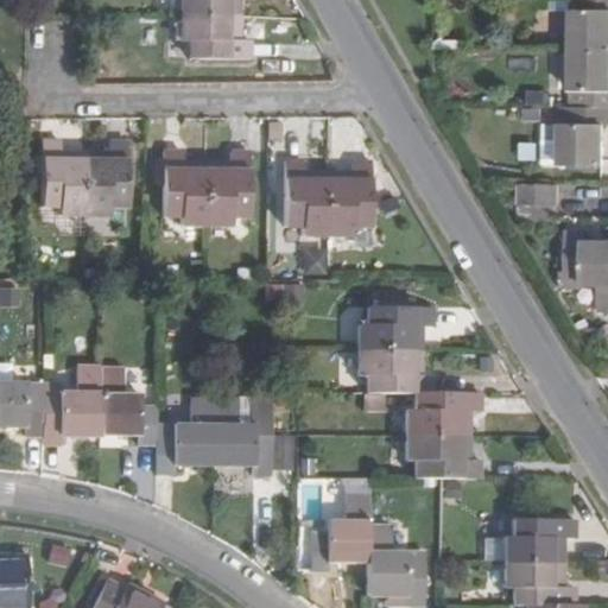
[(178,0),(178,17),(238,18),(238,0),(178,0)]
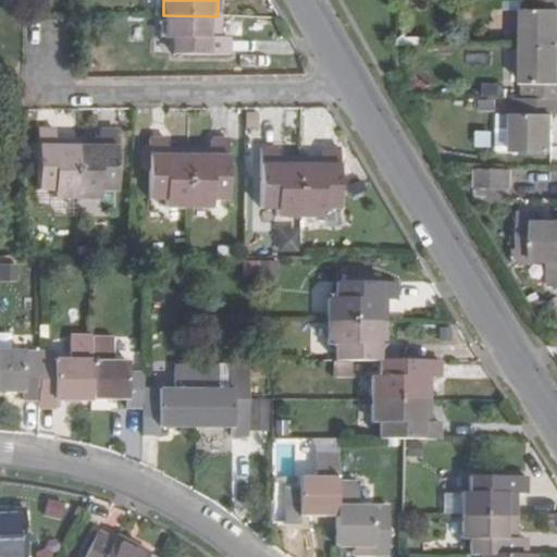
[(556,0),(523,0),(524,46),(556,45),(556,0)]
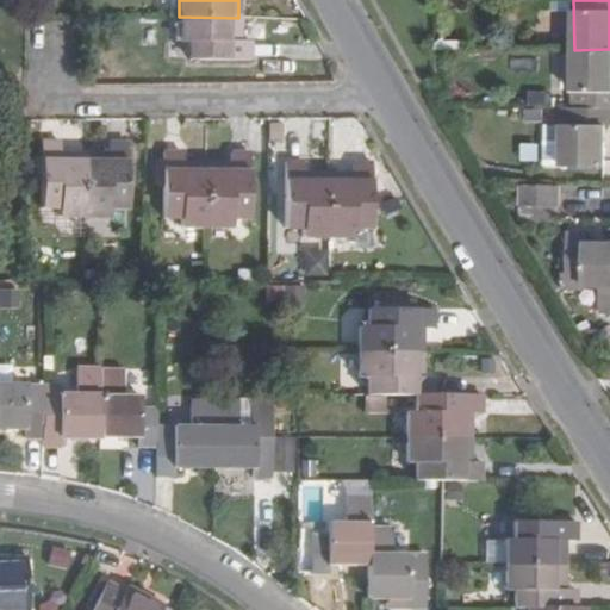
[(251,42),(240,42),(238,18),(179,17),(179,42),(187,43),(187,60),(251,61),(251,42)]
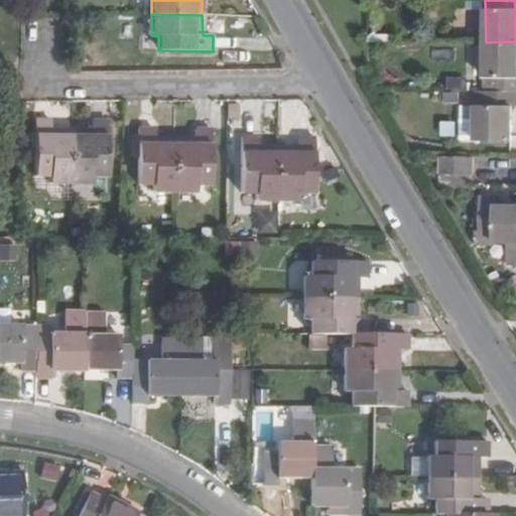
[(515,41),(486,42),(485,92),(515,92),(515,41)]
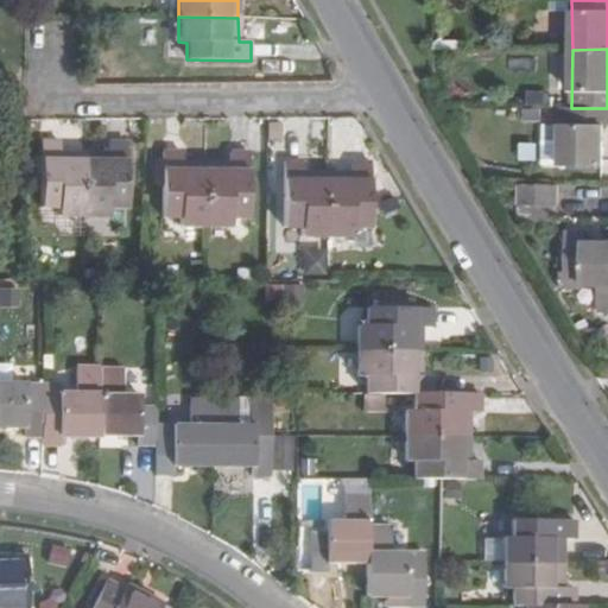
[(603,125),(607,125),(607,108),(571,108),(561,108),(561,140),(561,164),(602,165),(603,125)]
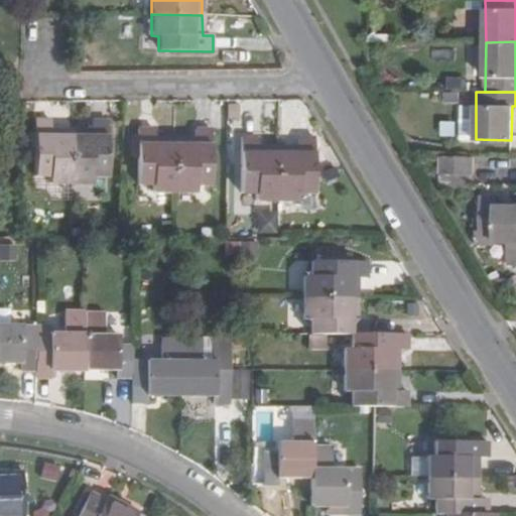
[(460,118),(460,139),(476,139),(476,119),(460,118)]
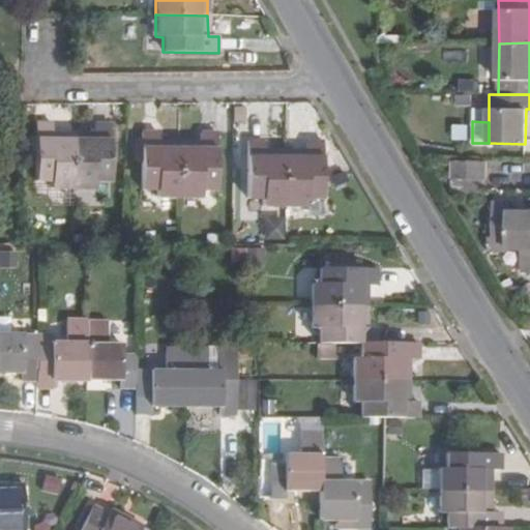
[(50,180),(50,188),(72,189),(74,135),(52,133),(52,124),(35,124),(35,180),(50,180)]
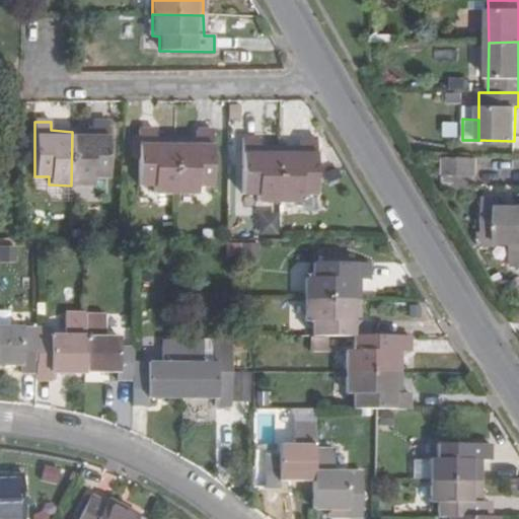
[(91,123),(91,132),(72,132),(71,186),(91,186),(91,177),(107,177),(108,123),(91,123)]
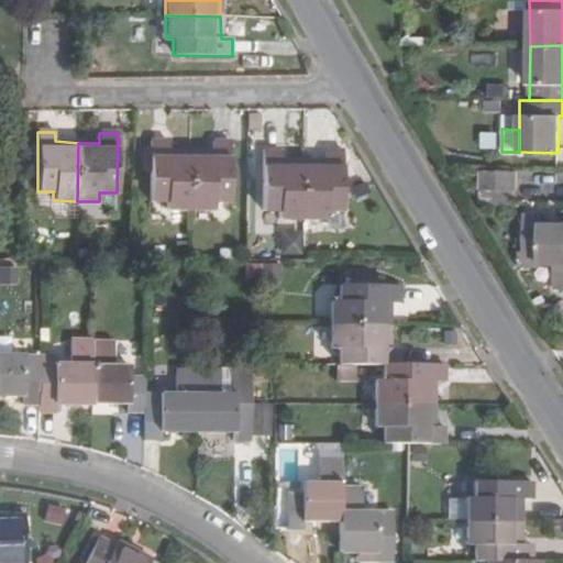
[(166,200),(166,209),(189,209),(190,152),(168,152),(169,142),(151,142),(151,150),(150,172),(150,200),(166,200)]
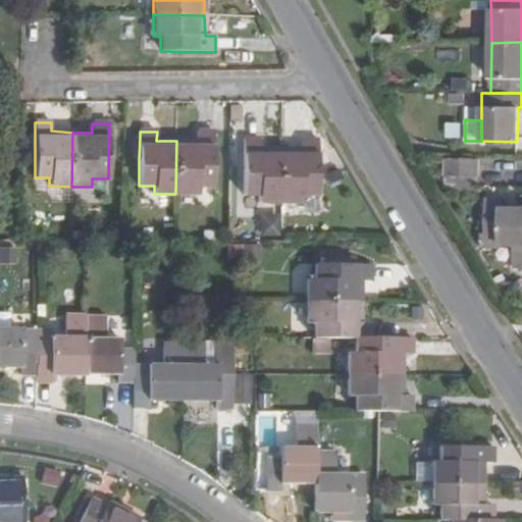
[(197,133),(197,142),(176,141),(175,194),(197,194),(197,188),(212,188),(213,133),(197,133)]
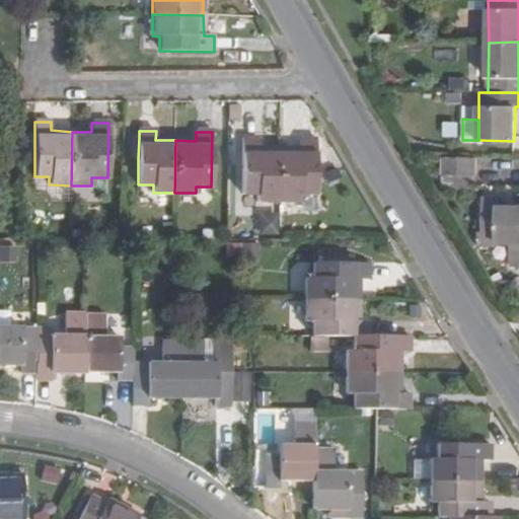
[(256,194),(257,202),(280,202),(280,149),(258,149),(258,139),(241,139),(242,194),(256,194)]
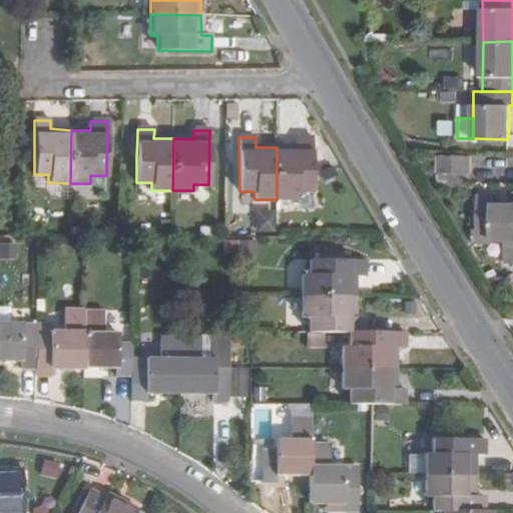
[(295,138),(295,147),(277,147),(277,199),(296,199),(297,193),(311,192),(312,138),(295,138)]
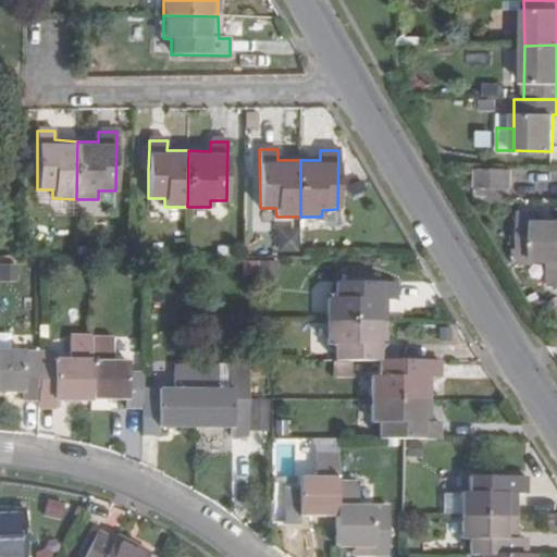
[(511,171),(479,170),(479,187),(510,188),(511,171)]
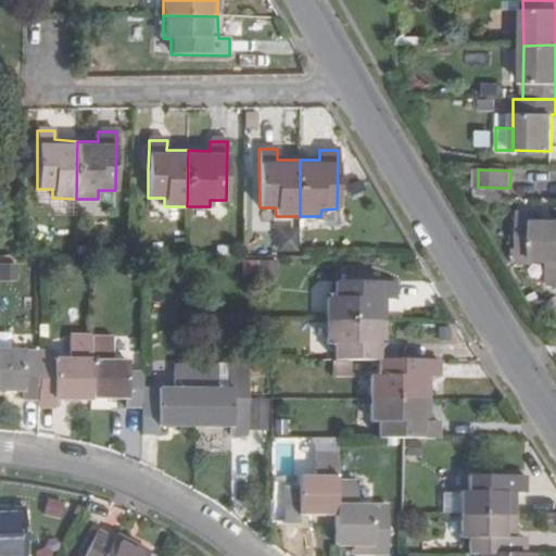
[(52,189),(37,189),(37,206),(52,206),(52,214),(72,214),(72,198),(52,198),(52,189)]
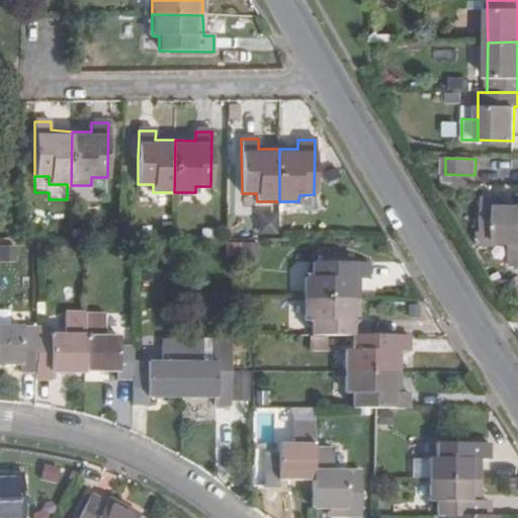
[(97,199),(96,186),(75,186),(75,200),(97,199)]
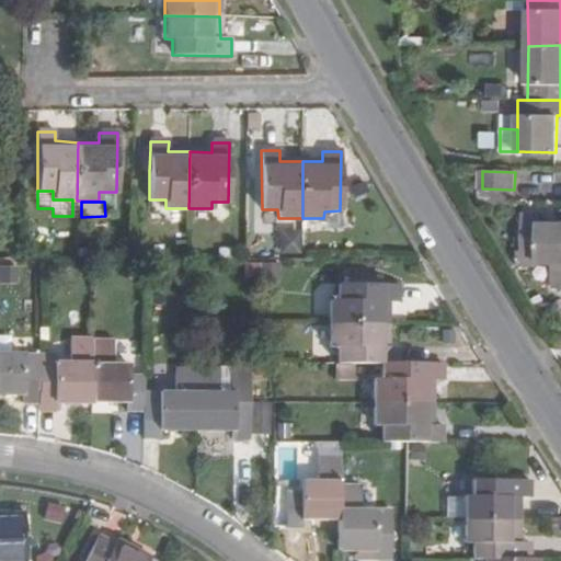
[(560,224),(539,224),(539,215),(523,215),(522,250),(518,250),(518,265),(538,265),(538,251),(542,251),(542,262),(553,262),(553,286),(560,286),(560,224)]
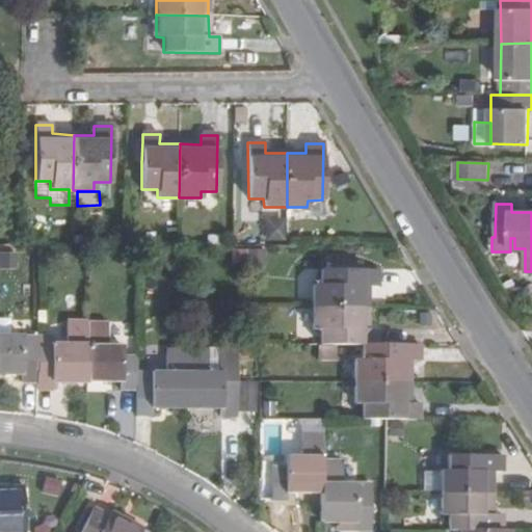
[(286,242),(287,210),(264,209),(263,241),(286,242)]
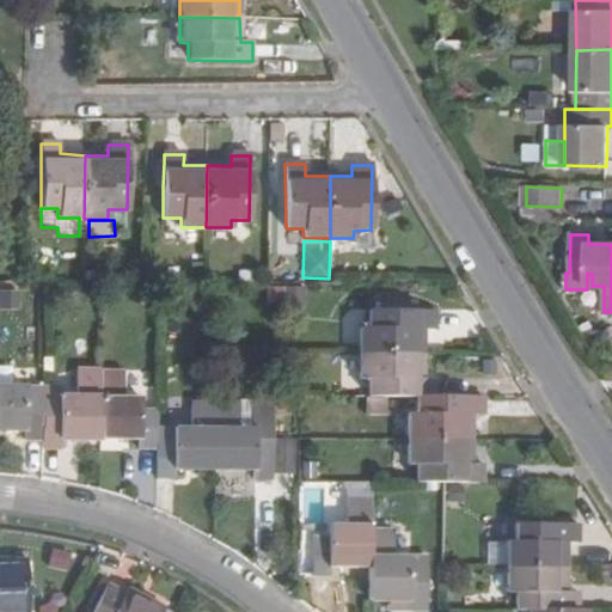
[(381,303),(381,311),(417,311),(417,301),(381,303)]
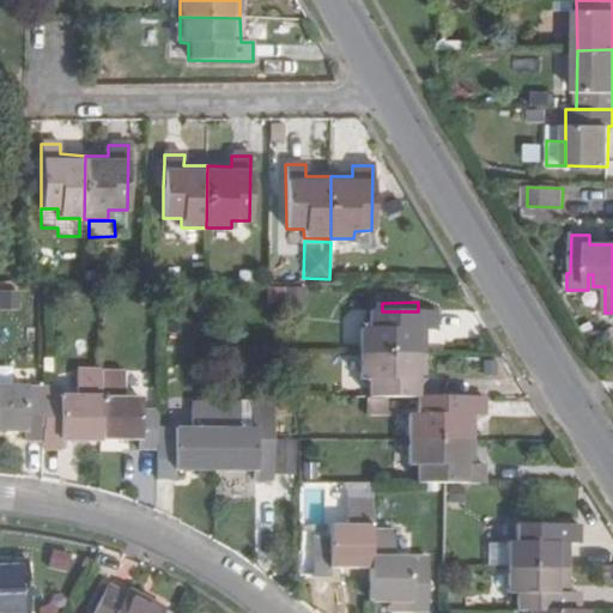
[(435,331),(436,311),(418,311),(370,313),(370,332),(360,332),(360,353),(425,353),(424,331),(435,331)]
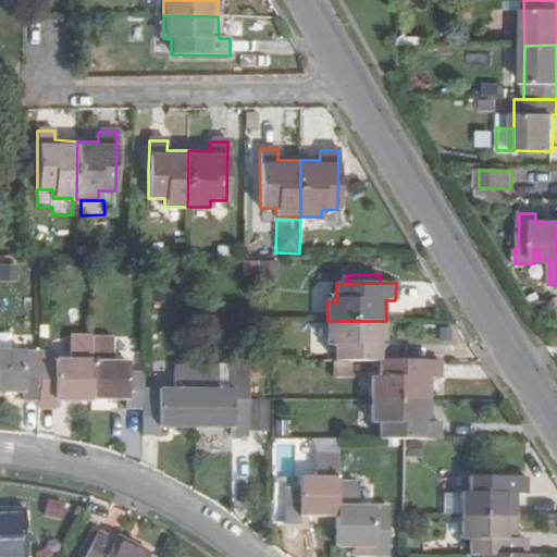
[(335,347),(335,362),(380,362),(396,361),(396,346),(385,346),(386,321),(327,321),(327,347),(335,347)]
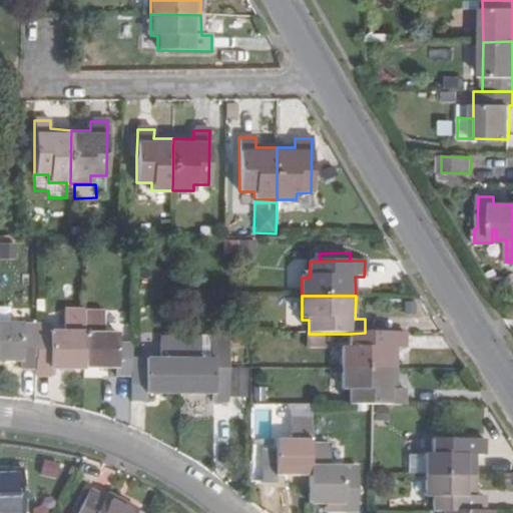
[(48,334),(49,332),(35,331),(34,369),(34,377),(50,377),(50,369),(82,370),(83,312),(64,312),(63,334),(48,334)]
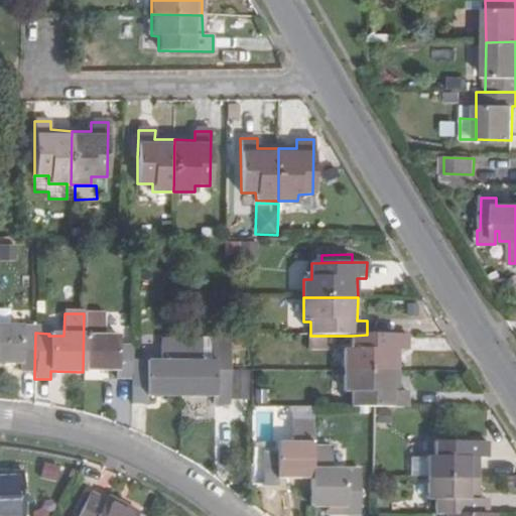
[(117,373),(117,380),(131,380),(132,370),(131,346),(119,346),(119,336),(105,336),(105,313),(84,313),(83,372),(117,373)]
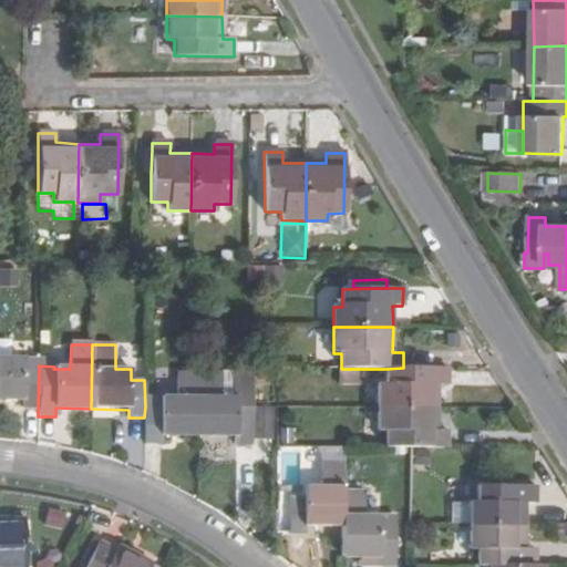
[(22,408),(38,408),(39,366),(40,360),(0,359),(0,399),(23,400),(22,408)]
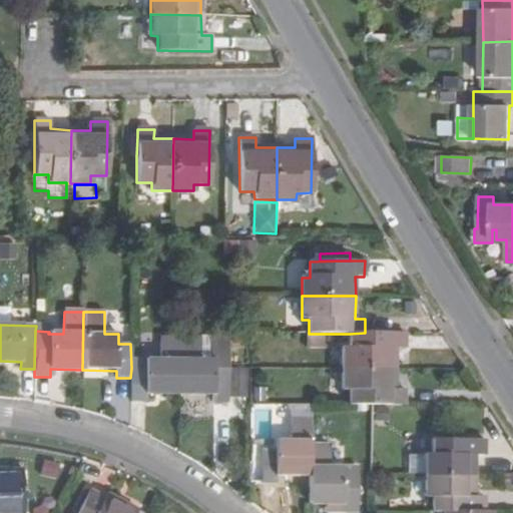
[(404,349),(405,333),(365,333),(350,334),(350,348),(342,348),(342,370),(395,369),(395,349),(404,349)]
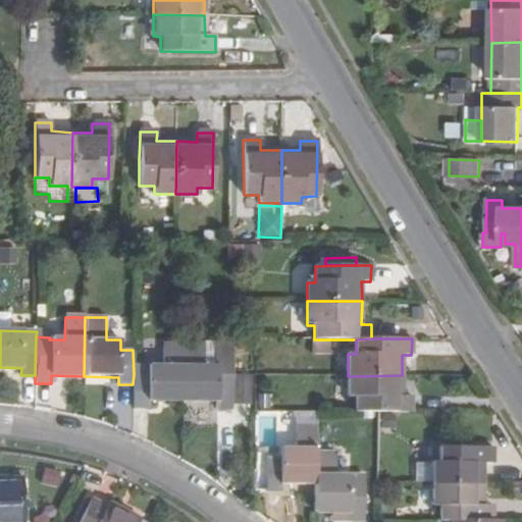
[(149,410),(148,402),(181,402),(184,342),(162,342),(162,365),(148,365),(148,374),(134,374),(133,384),(133,410),(149,410)]
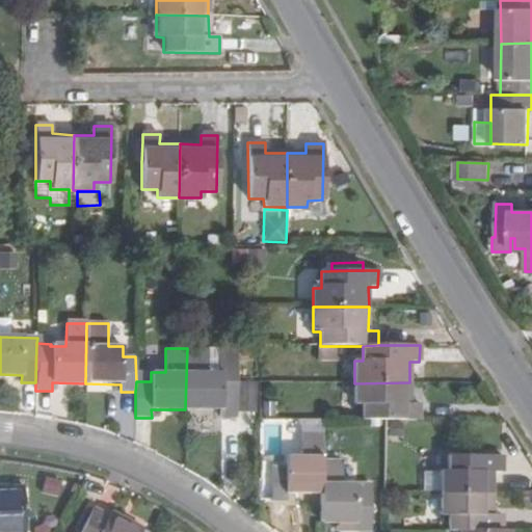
[(206,348),(189,349),(187,348),(185,409),(220,409),(220,419),(237,419),(237,368),(221,367),(220,372),(207,372),(206,348)]
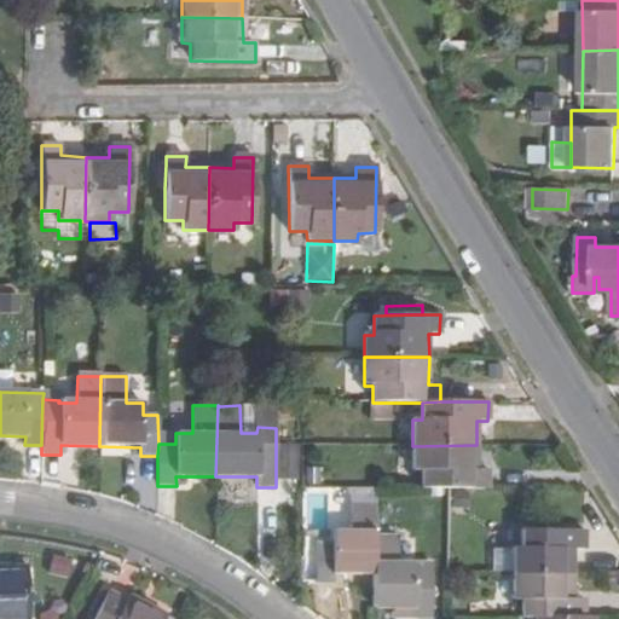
[(476,469),(476,445),(412,446),(412,472),(422,472),(422,491),(449,490),(487,489),(487,469),(476,469)]
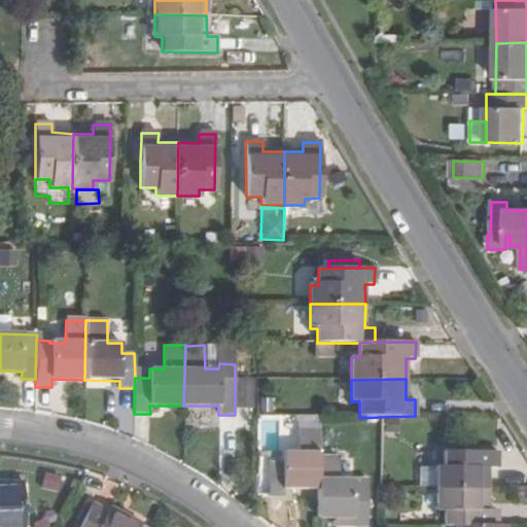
[(251,381),(237,381),(236,408),(251,408),(251,381)]
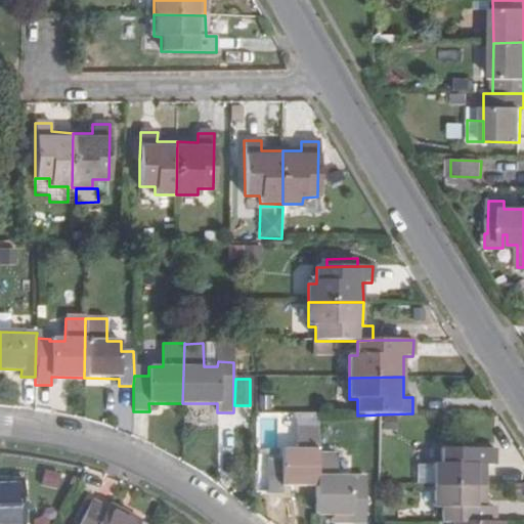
[(281,494),(281,485),(315,486),(316,456),(316,428),(297,428),(296,450),(280,450),(281,461),(267,461),(266,494),(281,494)]
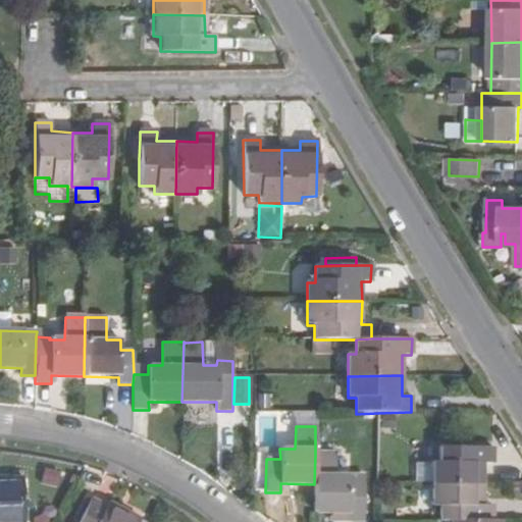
[(491,464),(492,448),(440,449),(440,463),(433,463),(433,483),(433,485),(483,484),(483,464),(491,464)]
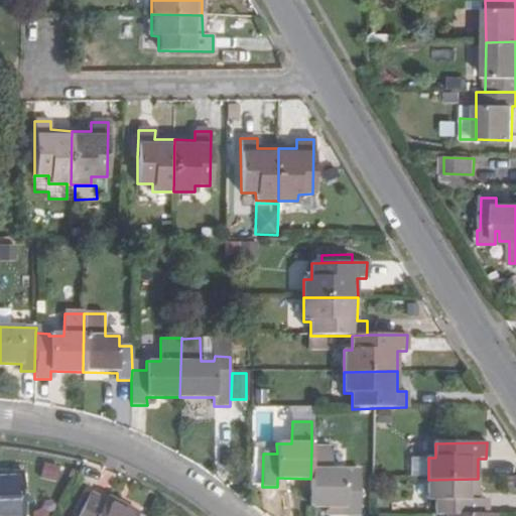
[(332,472),(332,449),(311,449),(310,479),(311,506),(345,506),(345,513),(360,514),(361,483),(346,483),(346,473),(332,472)]
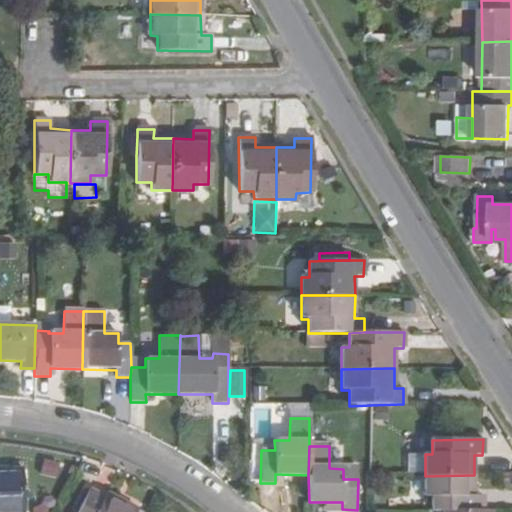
[(425,474),(425,454),(407,454),(407,474),(425,474)]
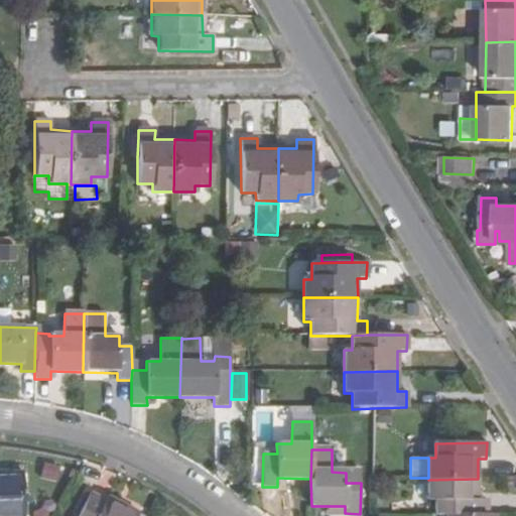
[(0,474),(0,515),(23,515),(22,474),(0,474)]
